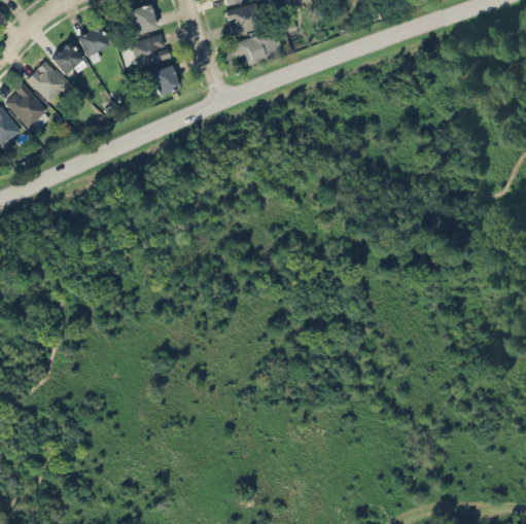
[(279,0),(283,10),(307,2),(306,0),(279,0)]
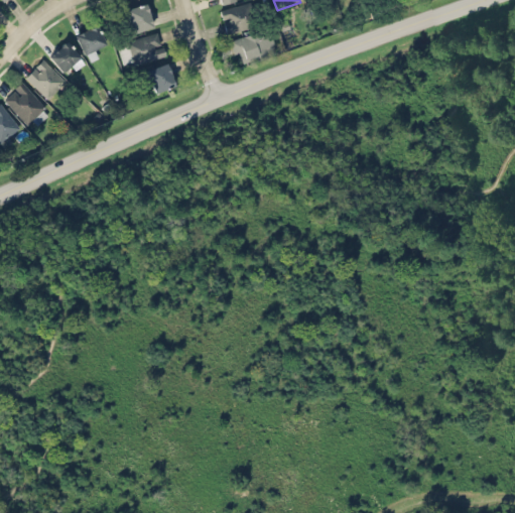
[(132,34),(153,28),(146,5),(126,11),(132,34)]
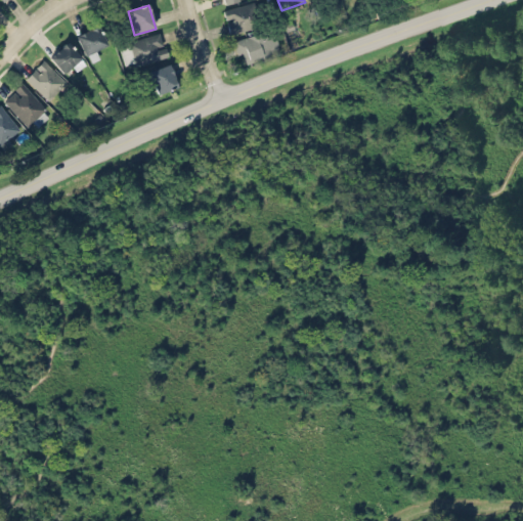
[(257,28),(250,5),(223,13),(230,36),(257,28)]
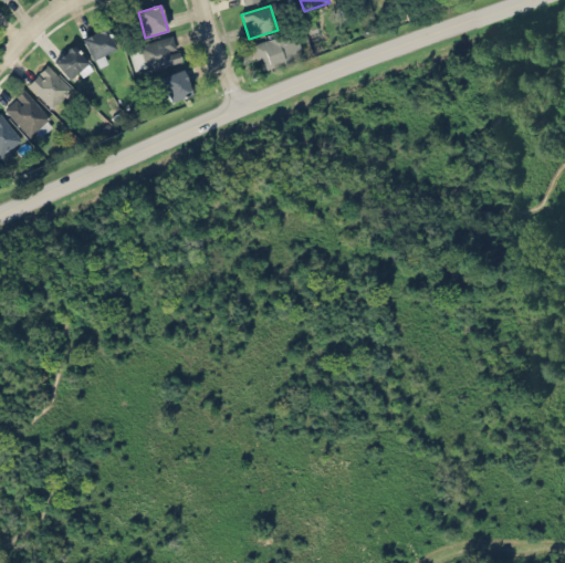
[(98,69),(108,62),(104,56),(117,48),(104,28),(82,42),(98,69)]
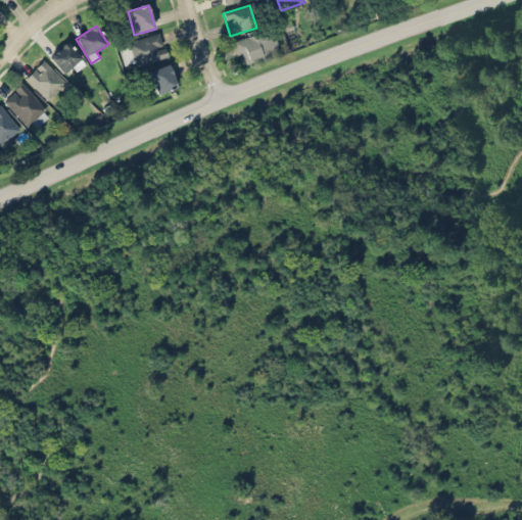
[(280,53),(273,31),(234,43),(241,65),(280,53)]
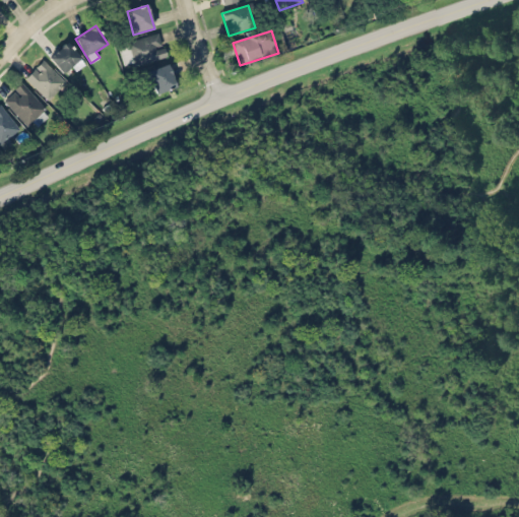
[(167,58),(160,35),(119,46),(126,70),(167,58)]
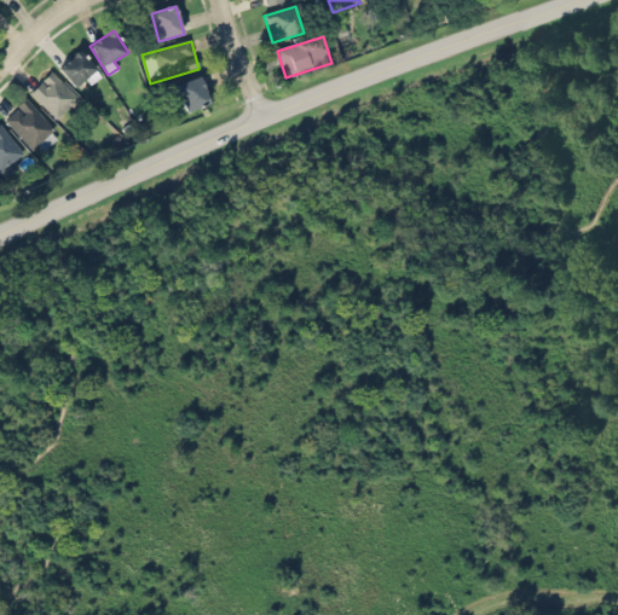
[(97,70),(80,51),(58,70),(76,90),(97,70)]
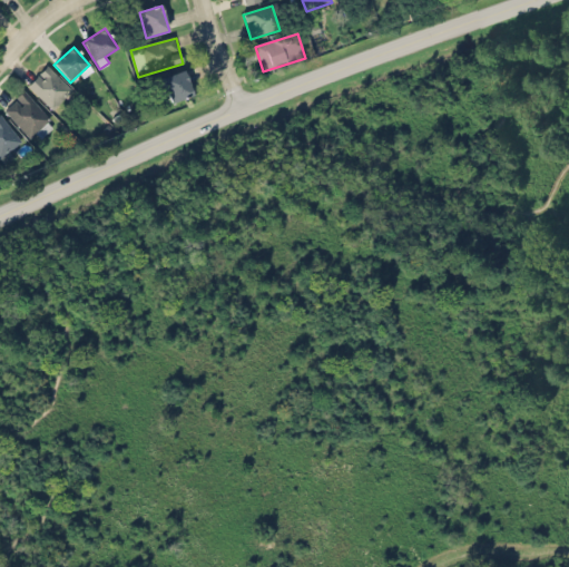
[(72,93),(48,68),(28,87),(54,113),(72,93)]
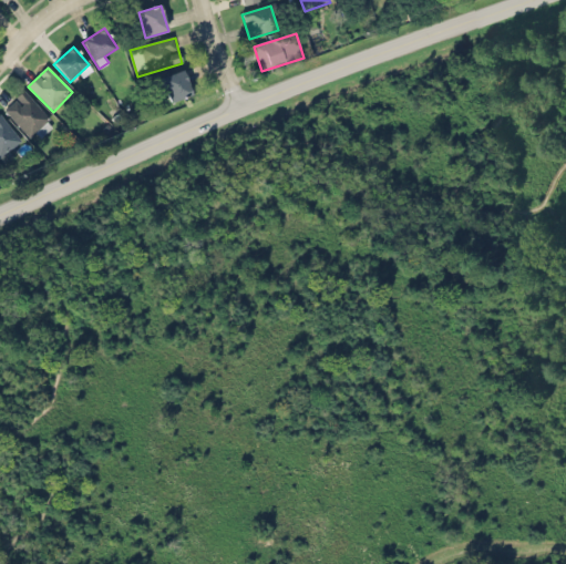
[(193,96),(184,71),(162,79),(171,103),(193,96)]
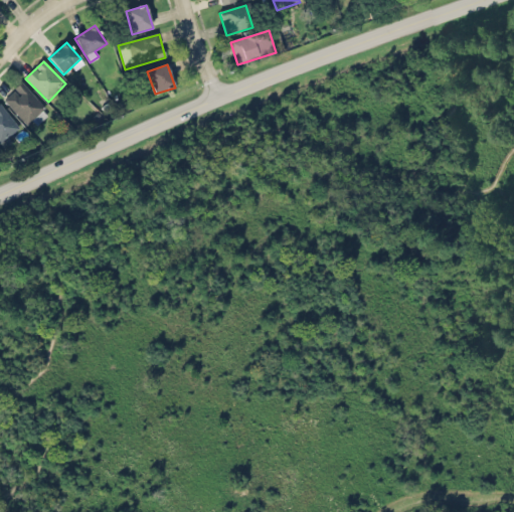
[(4,101),(32,130),(49,114),(22,83),(4,101)]
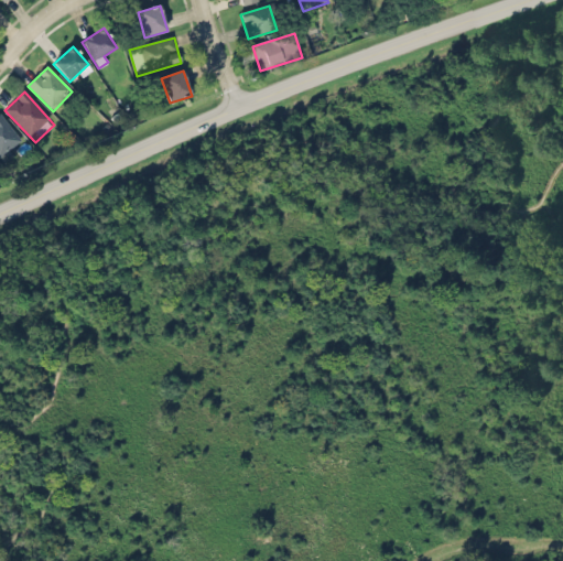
[(0,115),(0,159),(2,162),(24,144),(1,115),(0,115)]
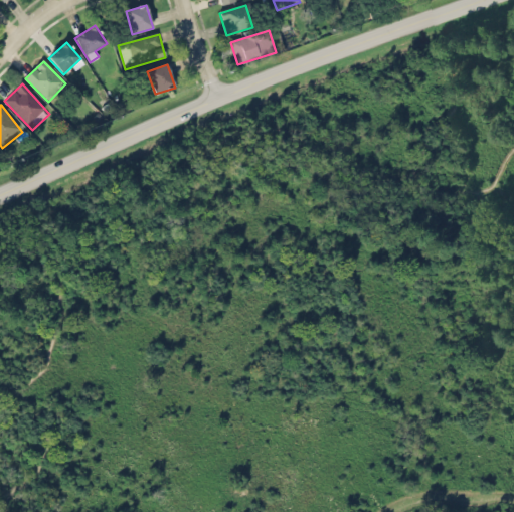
All buildings are outlined.
